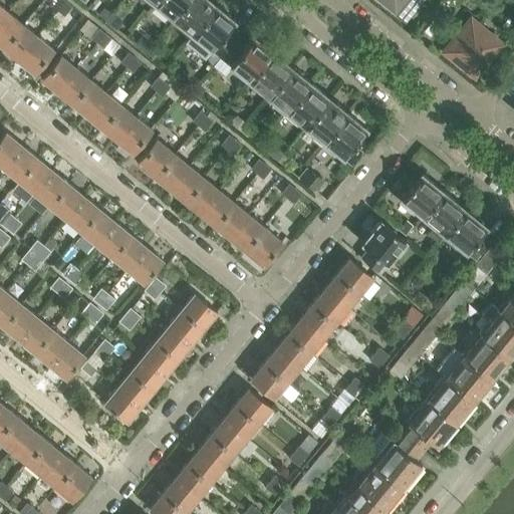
[(65,0),(56,0),(52,6),(58,11),(66,1),(65,0)]
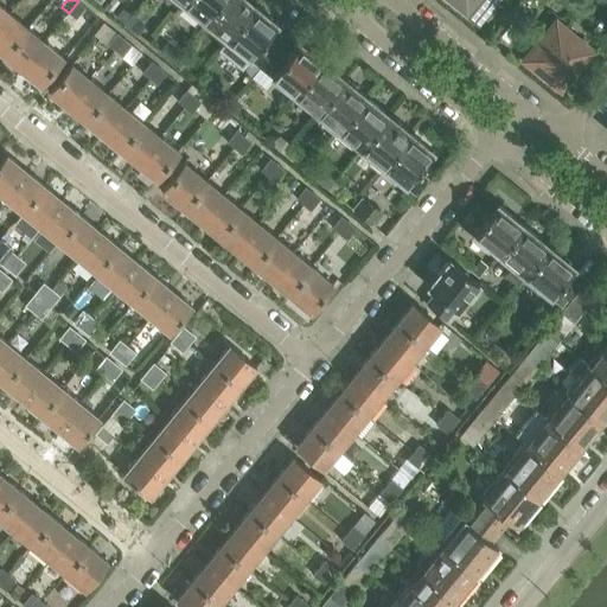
[(185,0),(183,4),(204,21),(221,0),(185,0)]
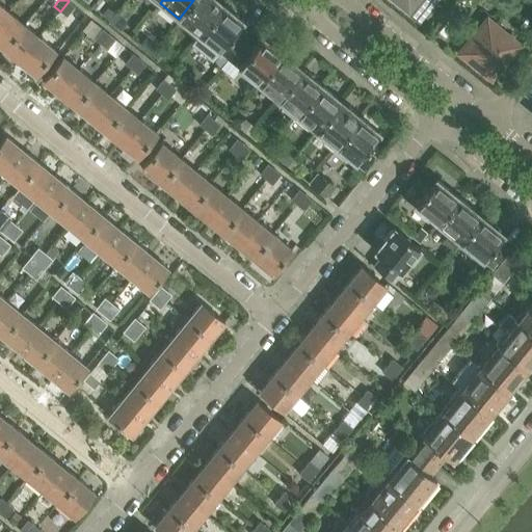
[(216,0),(193,0),(179,19),(198,34),(222,4),(216,0)]
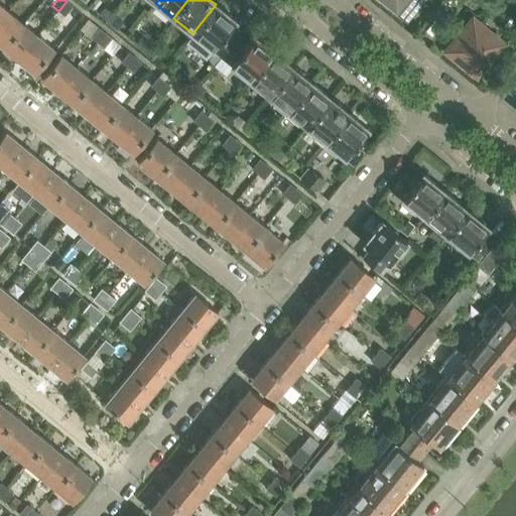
[(379,0),(384,3),(386,3),(399,14),(405,18),(419,0),(379,0)]
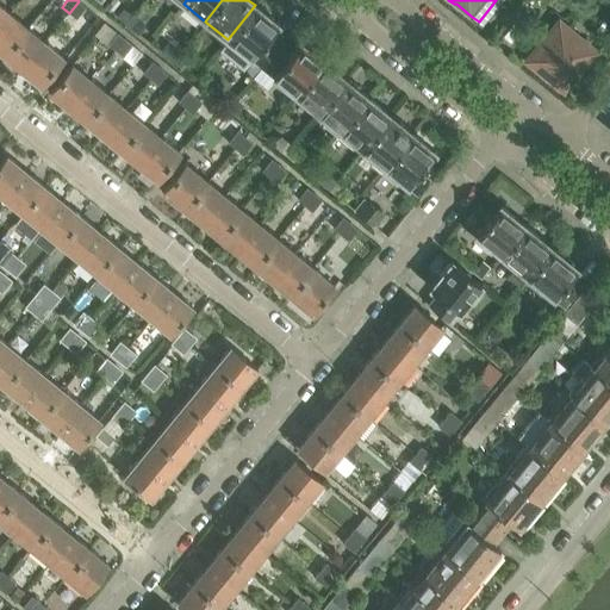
[(79,1),(69,13),(76,19),(86,7),(79,1)]
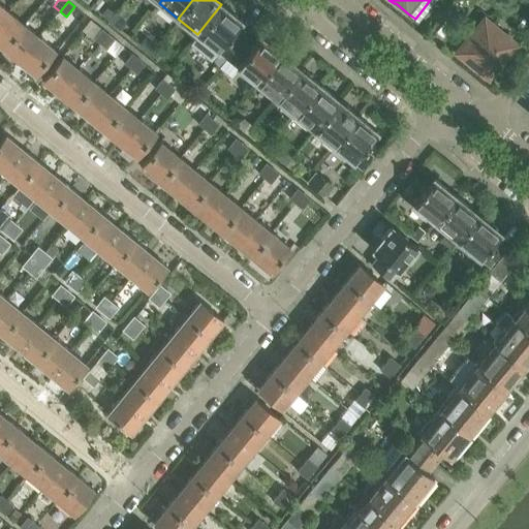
[(231,33),(242,21),(221,4),(197,34),(217,50),(220,53),(213,61),(219,67),(226,58),(241,40),(231,33)]
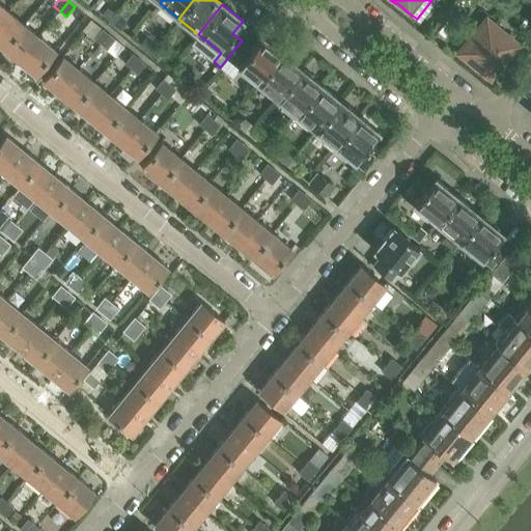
[(108,6),(102,14),(112,21),(117,15),(108,6)]
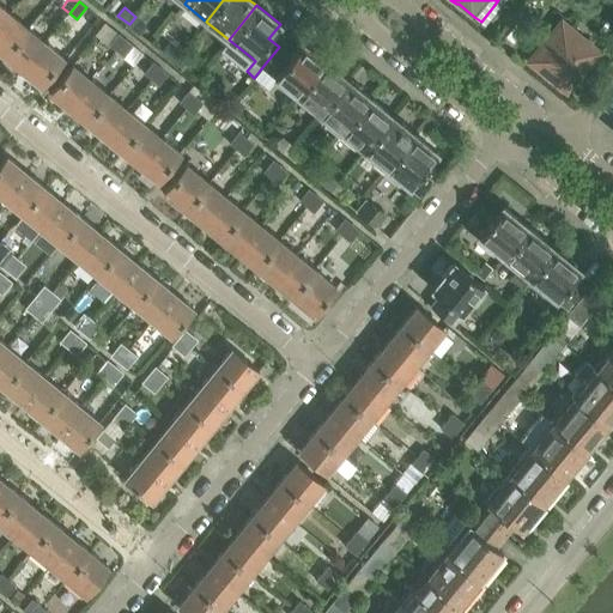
[(10,14),(0,25),(0,52),(5,56),(26,29),(10,14)]
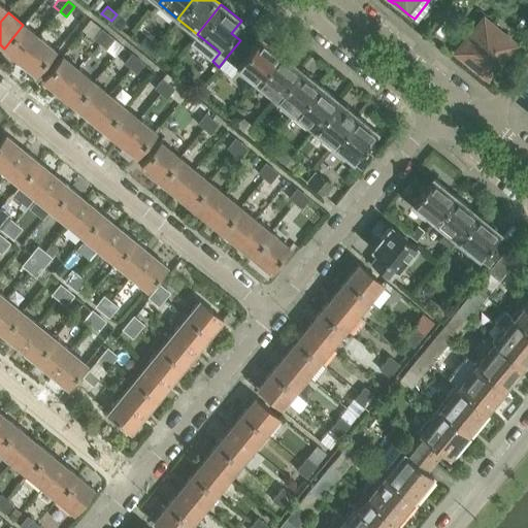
[(127,22),(117,14),(111,21),(121,29),(127,22)]
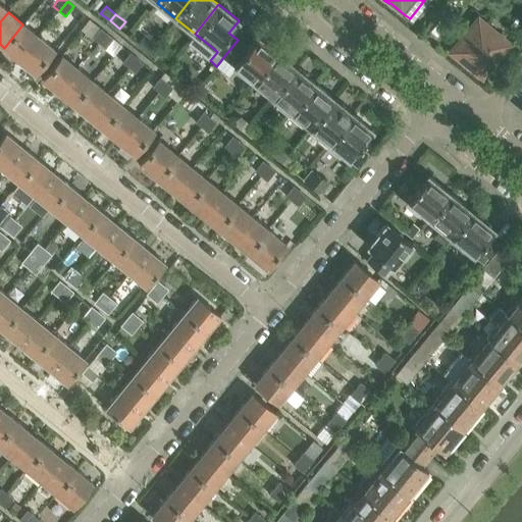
[(89,19),(81,29),(93,39),(101,29),(89,19)]
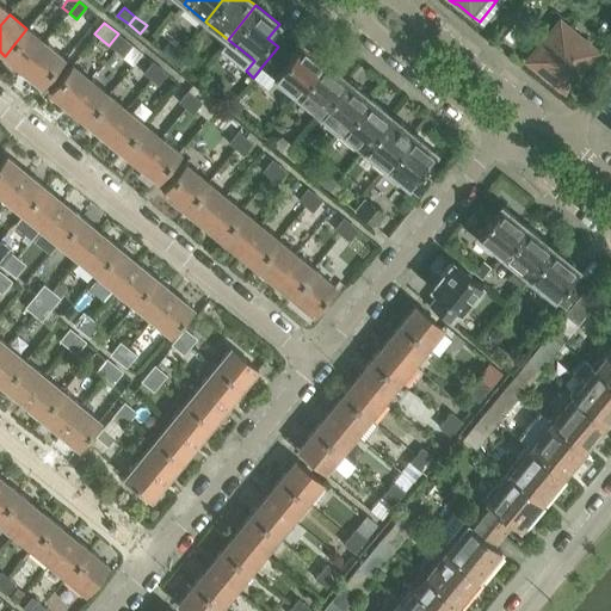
[(538,48),(528,61),(539,71),(539,74),(549,81),(553,81),(565,91),(594,54),(587,48),(590,44),(585,39),(582,43),(571,34),(574,30),(569,26),(566,30),(557,24),(548,36),(544,32),(535,45),(538,48)]
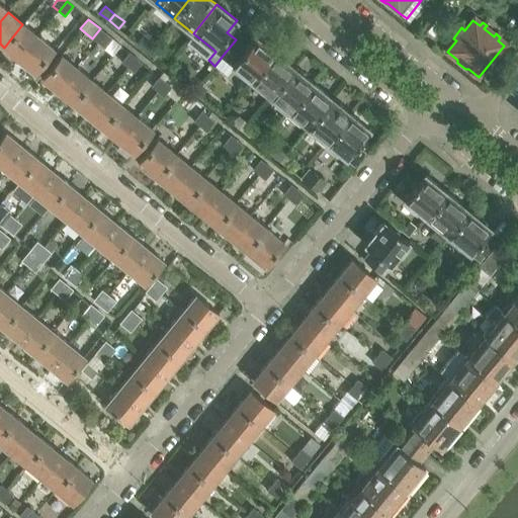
[(22,24),(4,48),(18,59),(37,36),(22,24)]
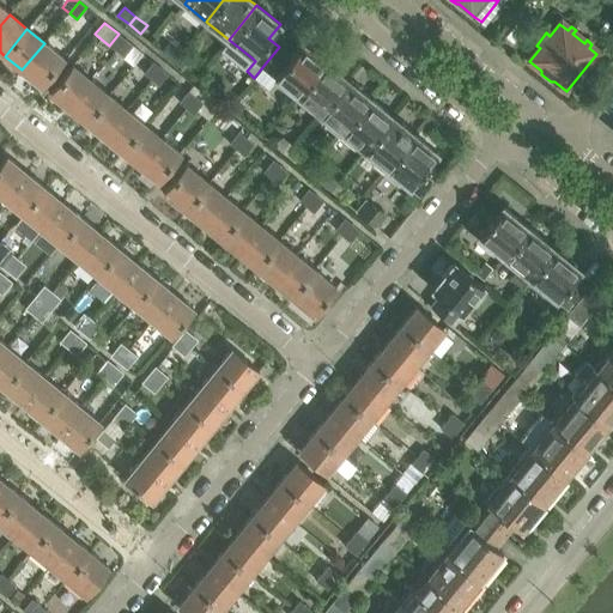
[(119,34),(109,46),(116,52),(126,41),(119,34)]
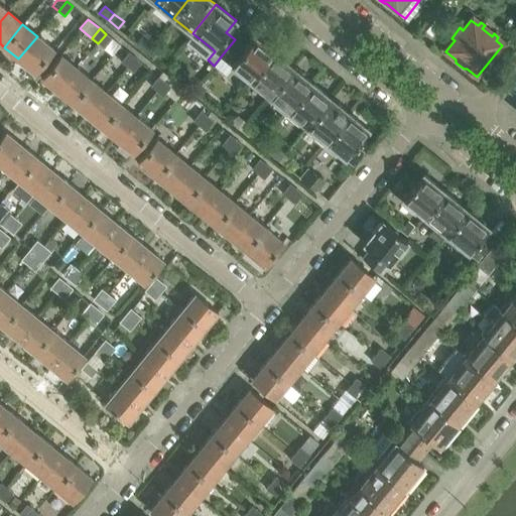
[(106,34),(98,43),(105,48),(112,39),(106,34)]
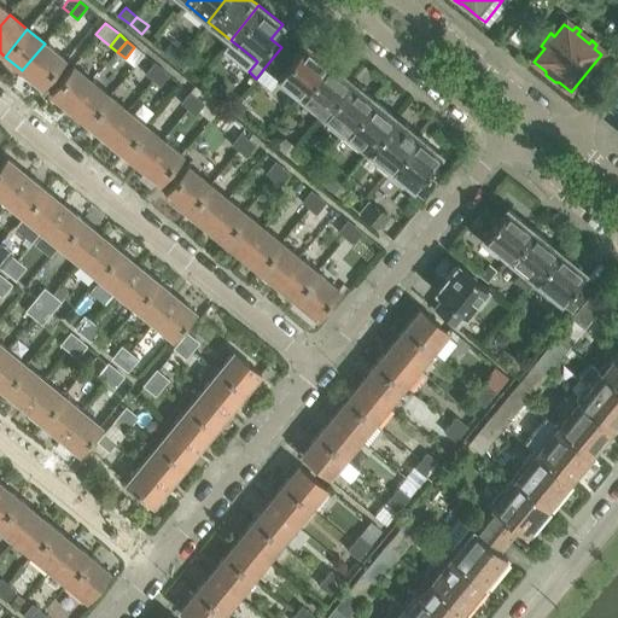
[(45,44),(22,70),(41,87),(64,59),(45,44)]
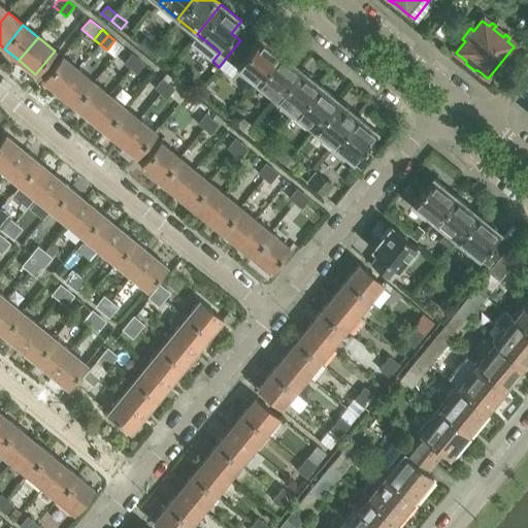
[(145,37),(140,44),(150,53),(156,45),(145,37)]
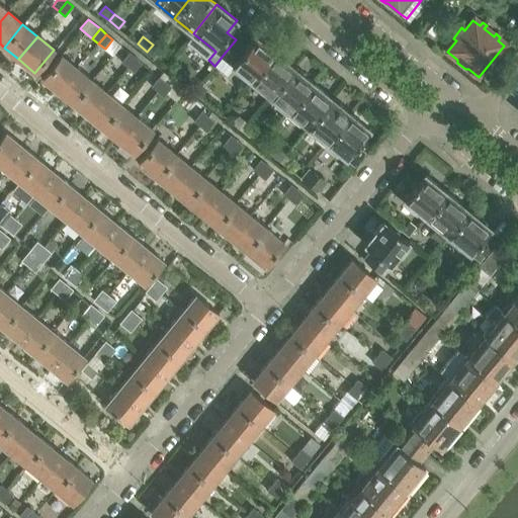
[(251,80),(274,52),(255,36),(246,48),(236,39),(222,57),(232,65),(251,80)]
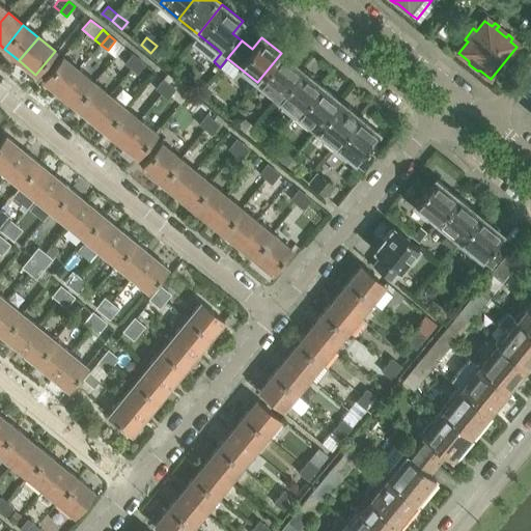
[(166,53),(157,46),(150,53),(160,60),(166,53)]
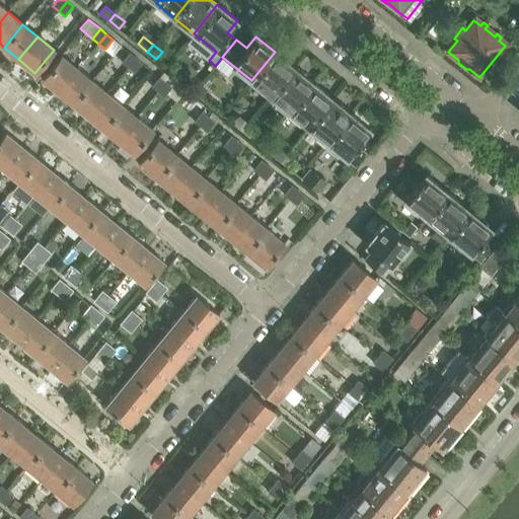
[(293,67),(275,52),(251,80),(270,95),(293,67)]
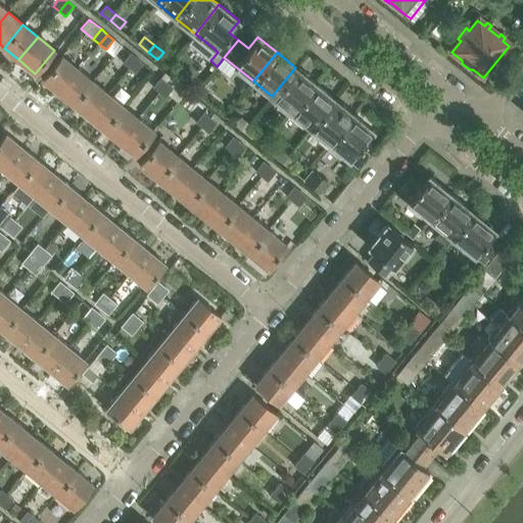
[(131,53),(123,62),(129,67),(137,58),(131,53)]
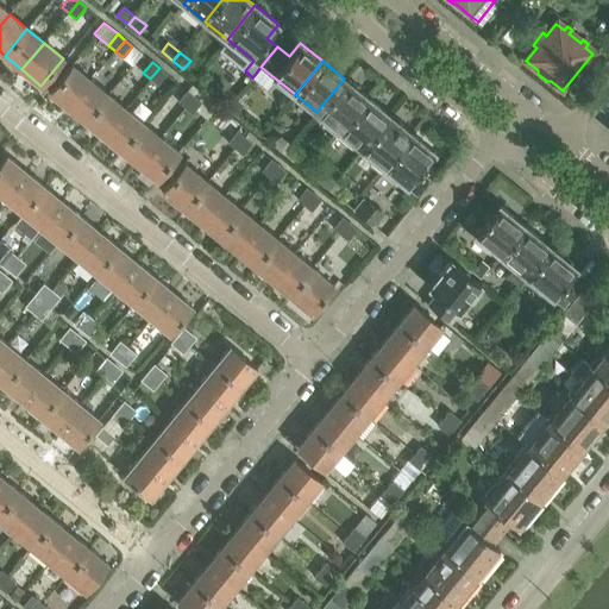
[(50,93),(68,107),(90,80),(73,66),(50,93)]
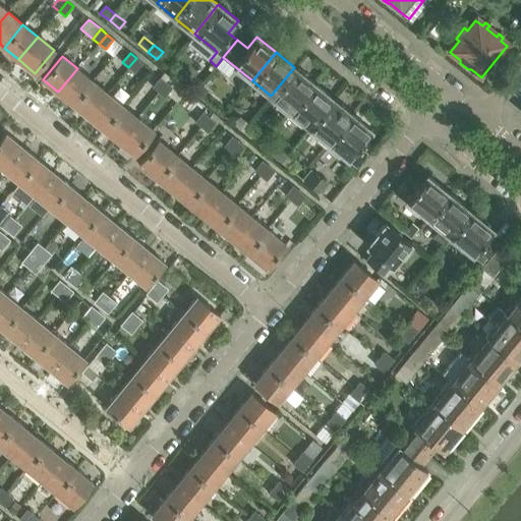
[(136,58),(128,67),(134,72),(142,63),(136,58)]
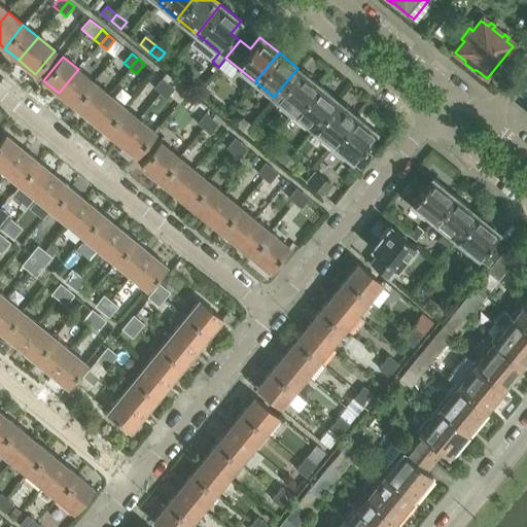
[(317,83),(297,68),(274,97),(293,113),(317,83)]
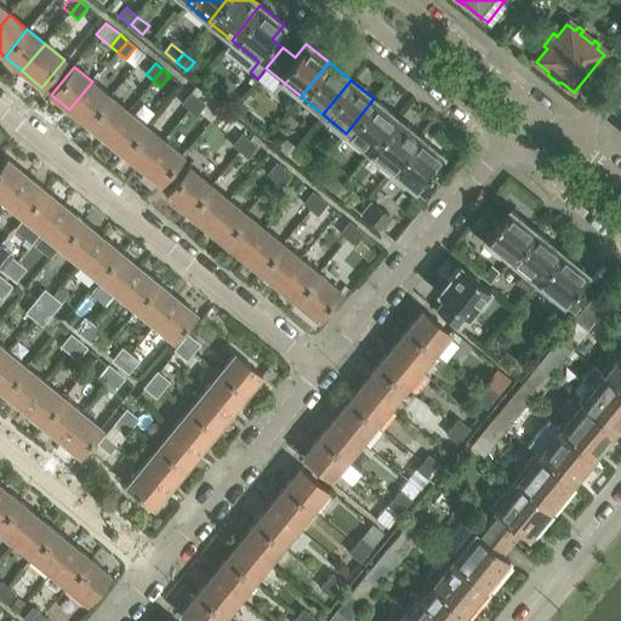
[(92,81),(69,109),(87,125),(110,97),(92,81)]
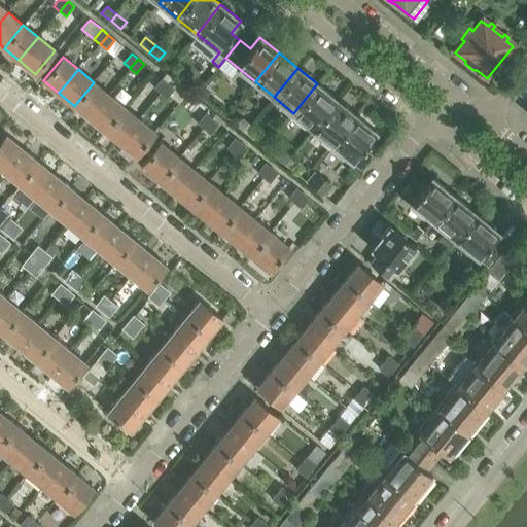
[(162,78),(154,88),(161,93),(168,83),(162,78)]
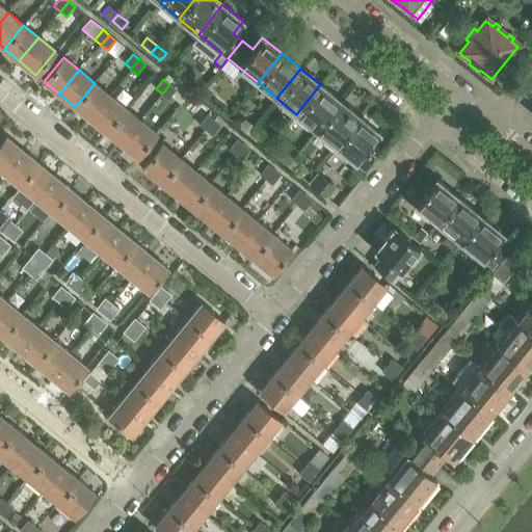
[(95,83),(75,107),(89,118),(109,95),(95,83)]
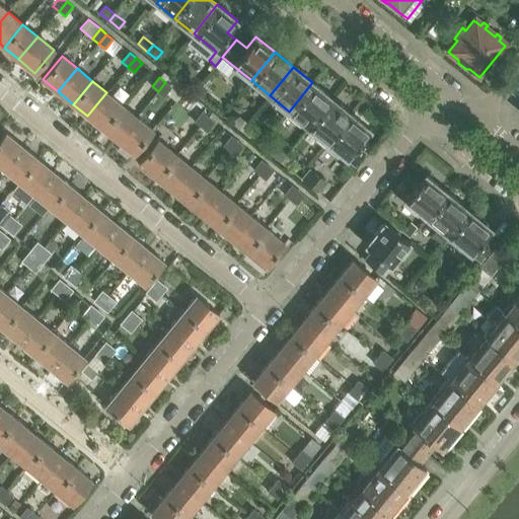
[(165,82),(158,91),(164,96),(172,87),(165,82)]
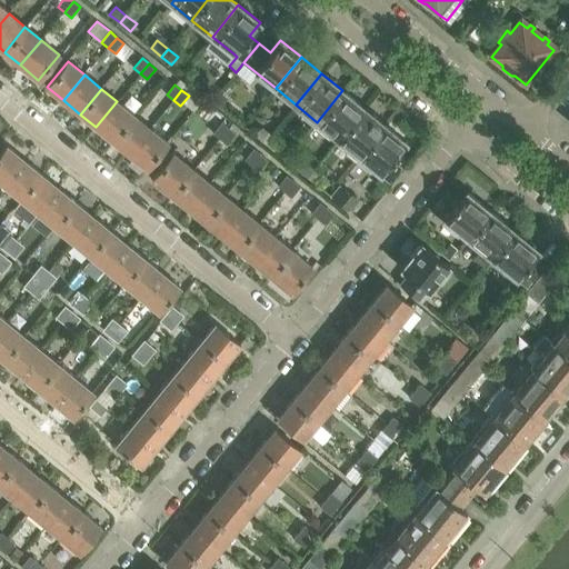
[(342,90),(317,122),(338,139),(363,108),(342,90)]
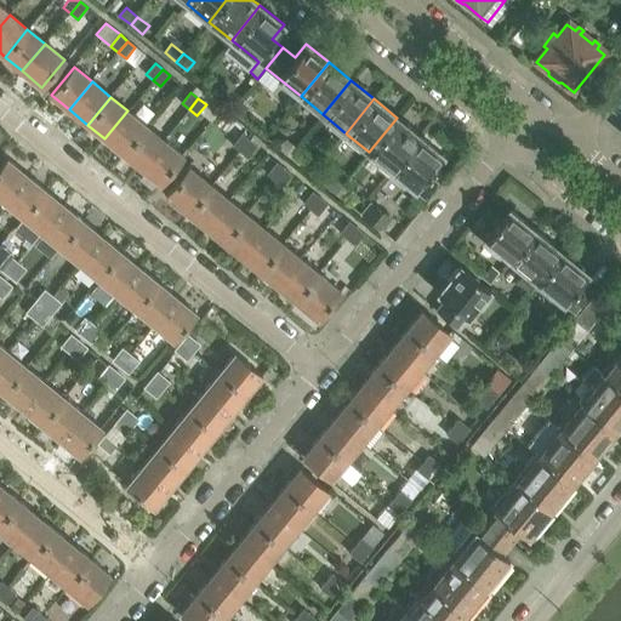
[(127,110),(104,138),(124,154),(146,126),(127,110)]
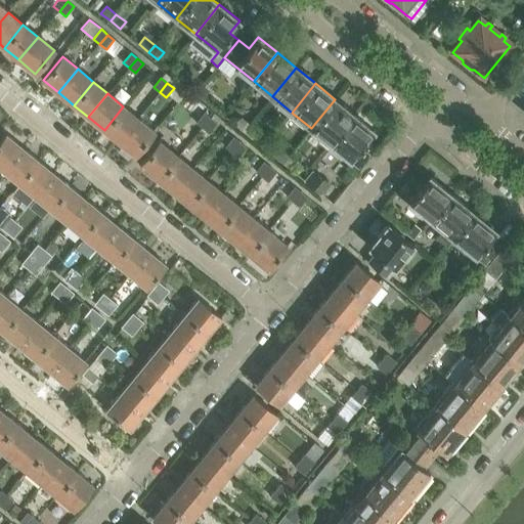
[(354,115),(335,99),(311,128),(331,144),(354,115)]
